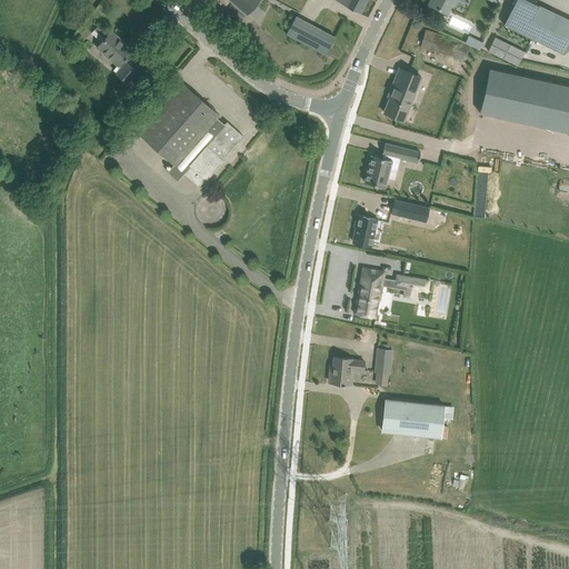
[(340,0),(340,2),(360,13),(367,0),(340,0)]
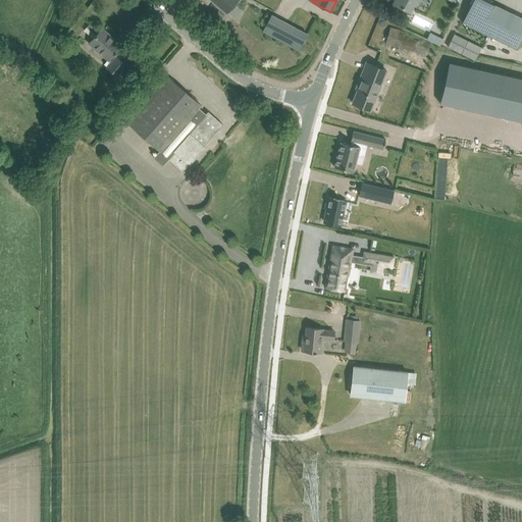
[(395,0),(394,3),(410,11),(412,6),(415,0),(395,0)]
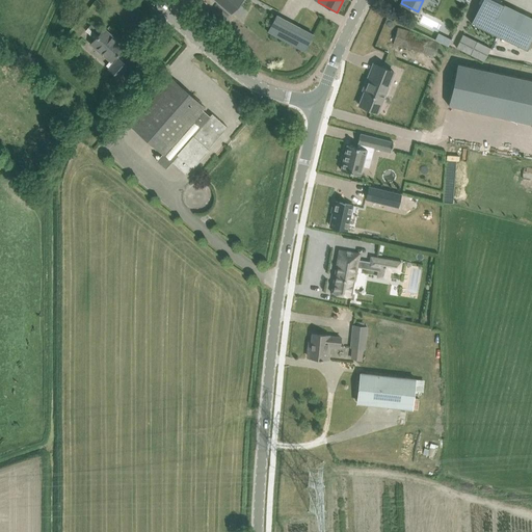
[(531,18),(495,0),(481,0),(471,23),(527,50),(531,38),(531,18)]
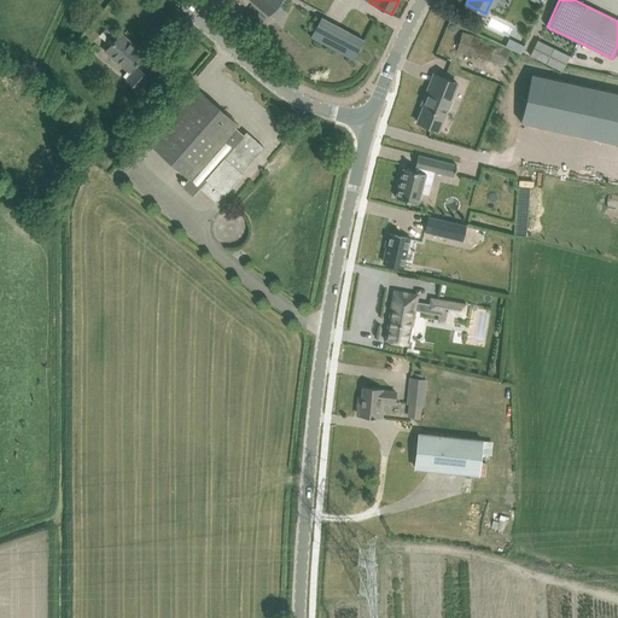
[(365,40),(321,19),(312,40),(355,60),(365,40)]
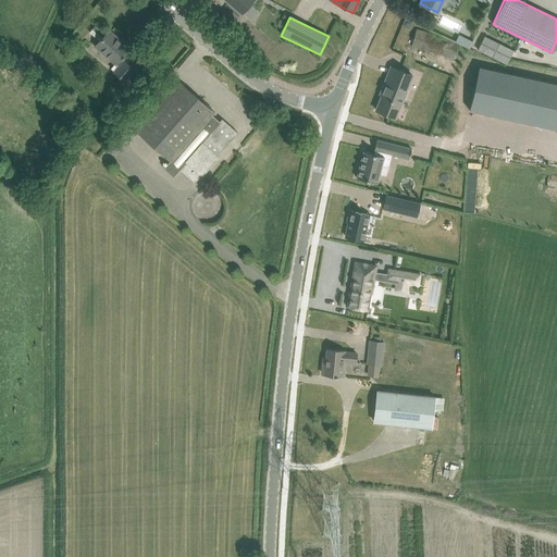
[(416,28),(411,46),(455,58),(459,41),(416,28)]
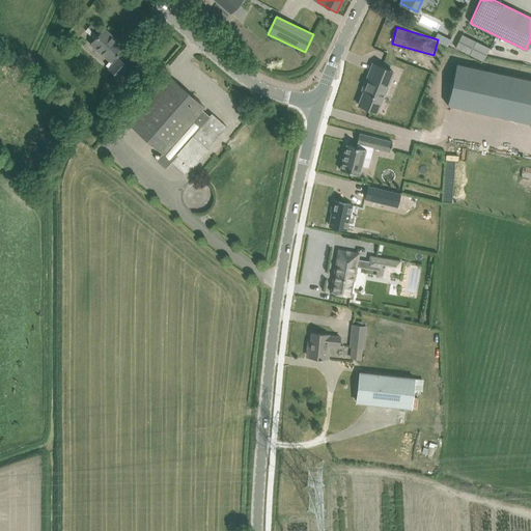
[(96,37),(91,44),(110,60),(114,64),(110,68),(109,70),(118,77),(120,74),(128,66),(119,58),(118,59),(115,56),(124,46),(116,38),(115,39),(104,29),(101,32),(100,33),(96,37)]
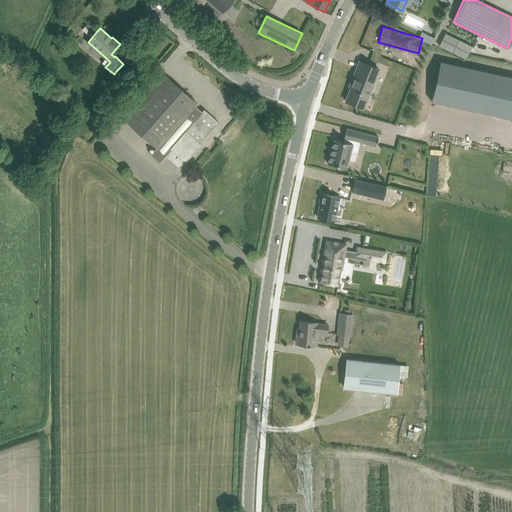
[(445,33),(439,46),(466,59),(472,46),(445,33)]
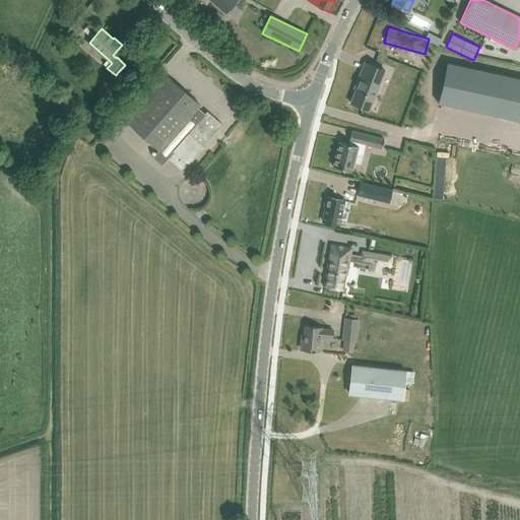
[(351,103),(361,107),(369,110),(385,70),(365,62),(355,84),(358,85),(351,103)]
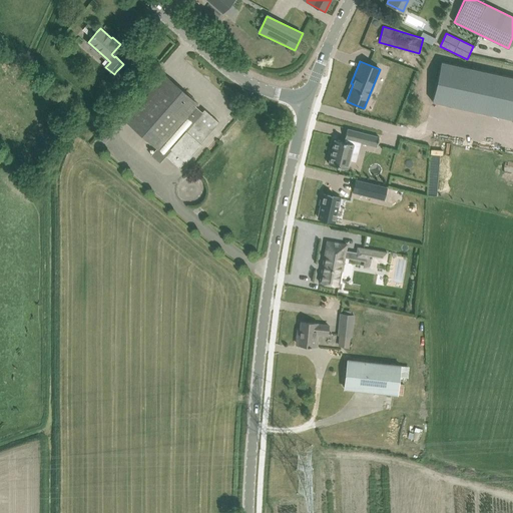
[(512,77),(441,61),(432,101),(512,118),(512,77)]
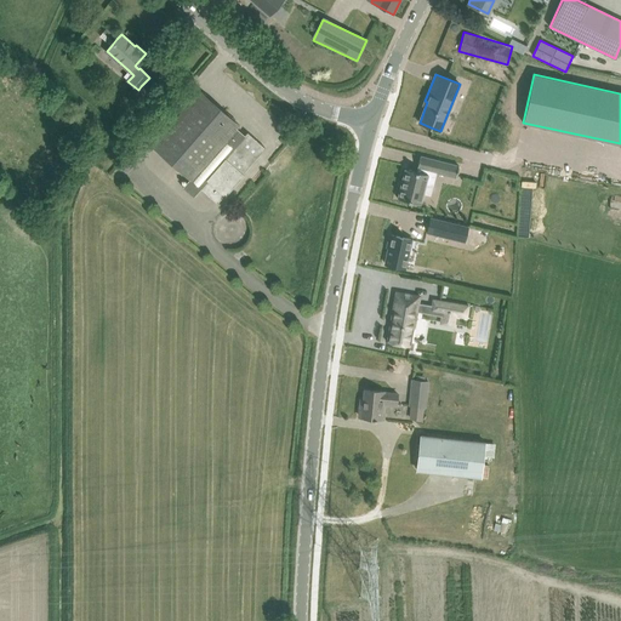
[(200,91),(152,146),(191,181),(183,188),(193,197),(200,188),(216,203),(223,195),(224,195),(243,174),(265,148),(248,132),(243,138),(234,131),(239,126),(200,91)]
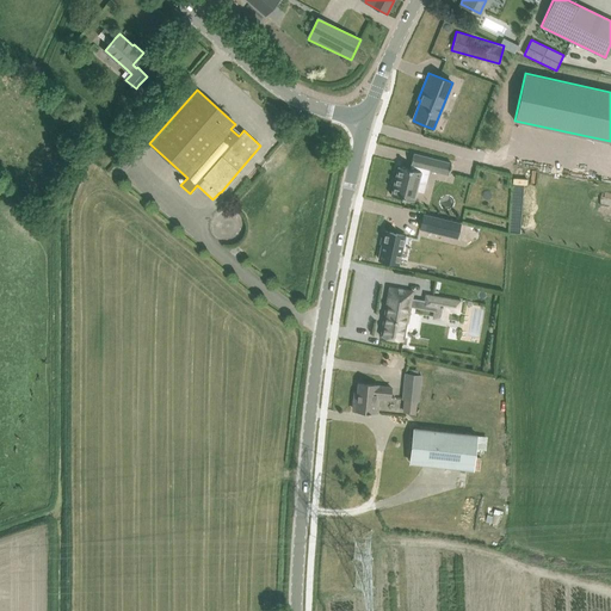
[(413,154),(411,165),(414,166),(430,170),(449,176),(451,164),(413,154)]
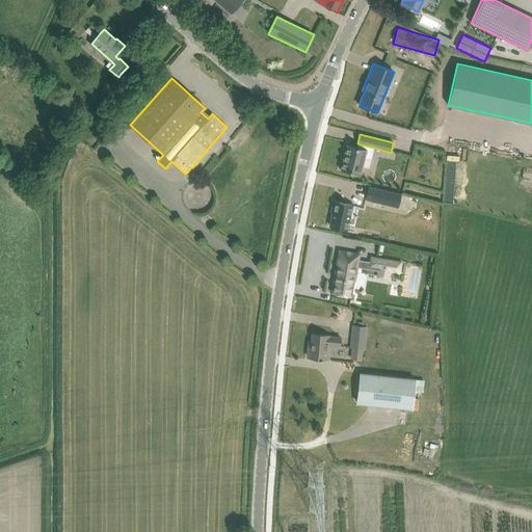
[(347,144),(341,170),(361,176),(363,166),(369,167),(371,160),(365,158),(367,150),(360,148),(347,144)]
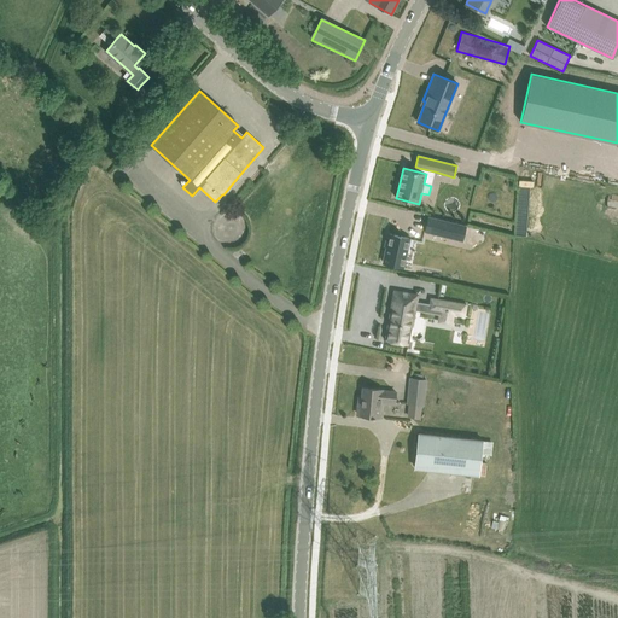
[(429,217),(425,232),(462,242),(466,226),(429,217)]
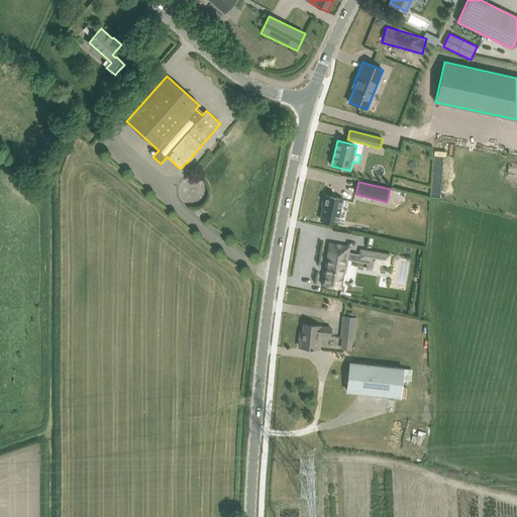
[(324,206),(321,220),(337,223),(342,199),(325,196),(323,206),(324,206)]
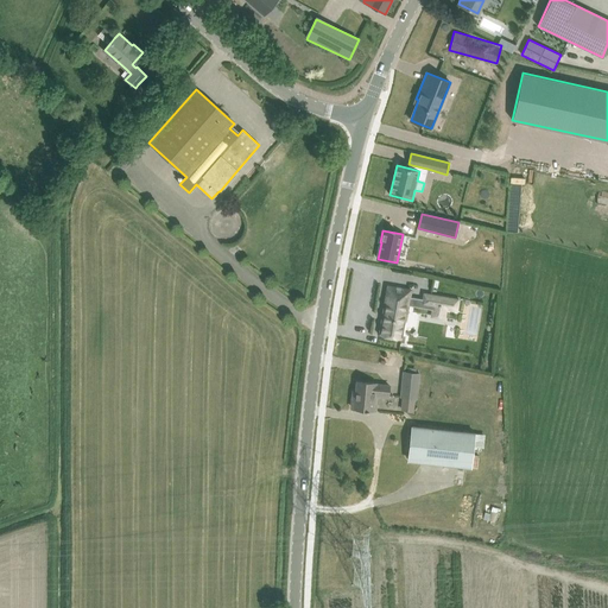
[(387,286),(379,335),(401,339),(410,290),(387,286)]
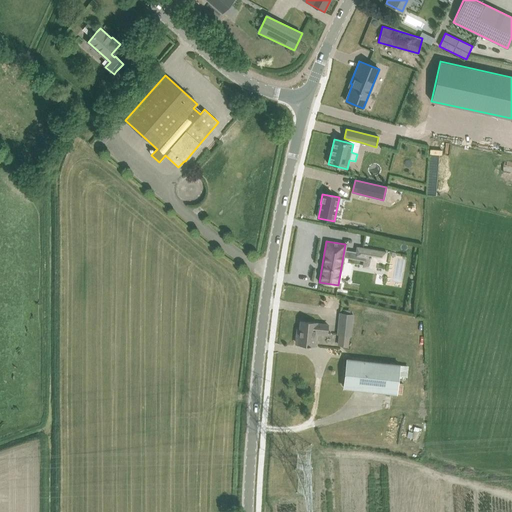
[(356,252),(355,256),(365,258),(376,260),(384,261),(385,251),(357,247),(356,252)]
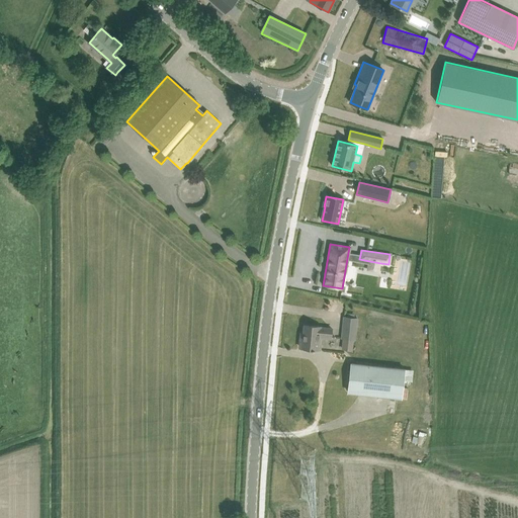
[(341,339),(342,339),(341,350),(353,351),(354,340),(355,340),(358,318),(343,317),(341,339)]
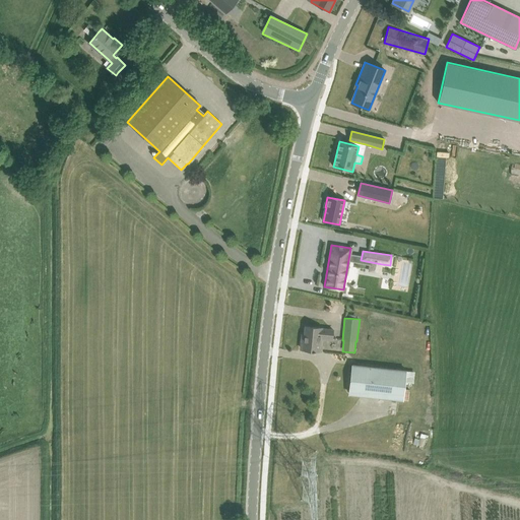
[(302,349),(312,350),(313,350),(313,351),(315,352),(315,350),(319,351),(321,337),(332,338),(333,330),(322,329),(322,328),(306,326),(305,340),(303,340),(302,349)]
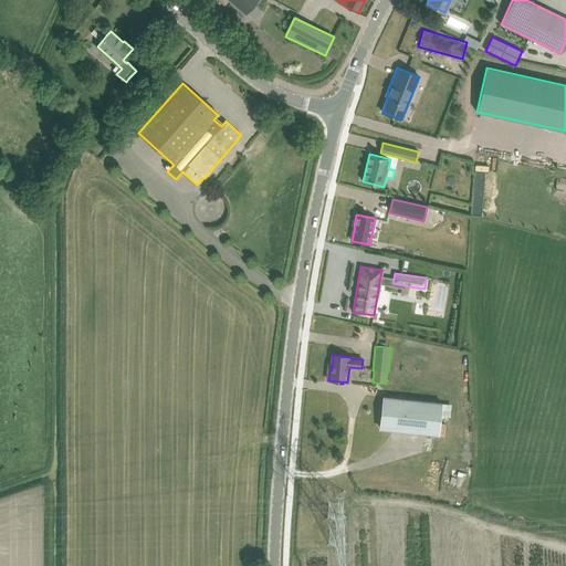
[(383,396),(379,429),(438,436),(442,402),(383,396)]
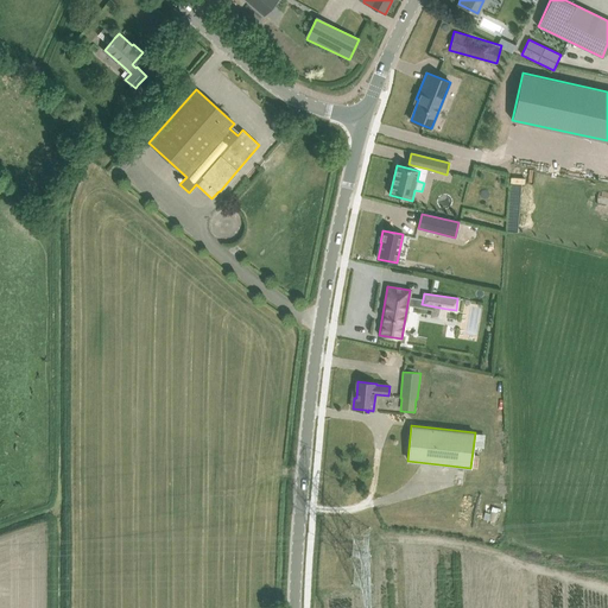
[(486,500),(502,501),(502,489),(487,488),(486,500)]
